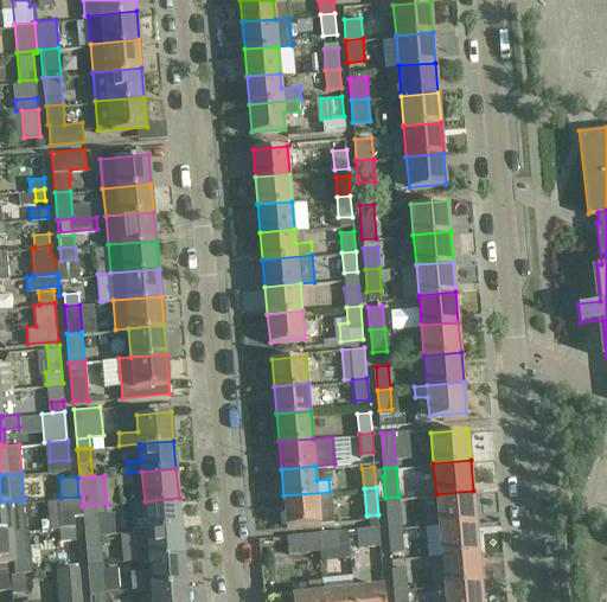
[(473,491),(436,494),(439,524),(475,520),(473,491)]
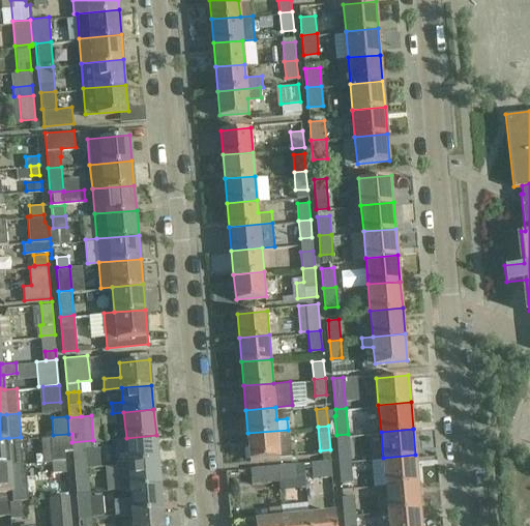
[(288,430),(247,433),(249,459),(291,455),(289,430),(288,430)]
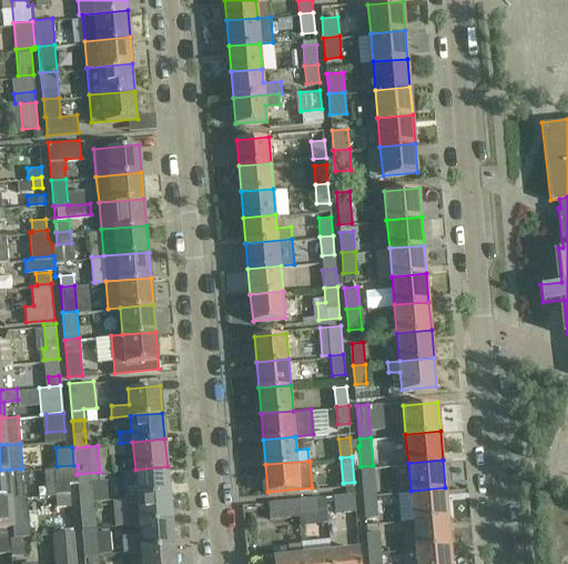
[(53,466),(56,493),(70,492),(69,482),(78,482),(77,474),(77,465),(73,465),(57,466),(53,466)]
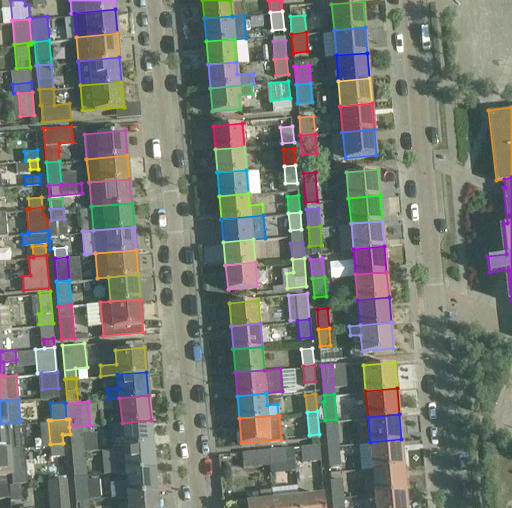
[(336,419),(325,420),(327,446),(338,445),(336,419)]
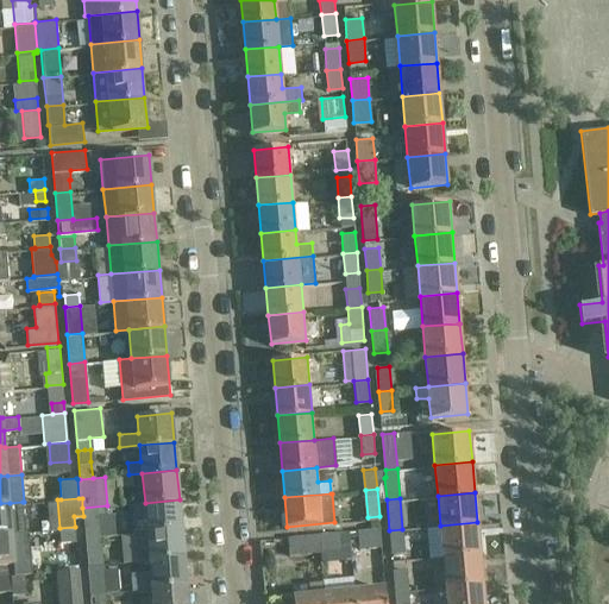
[(182,528),(180,499),(145,503),(131,504),(133,532),(135,532),(182,528)]
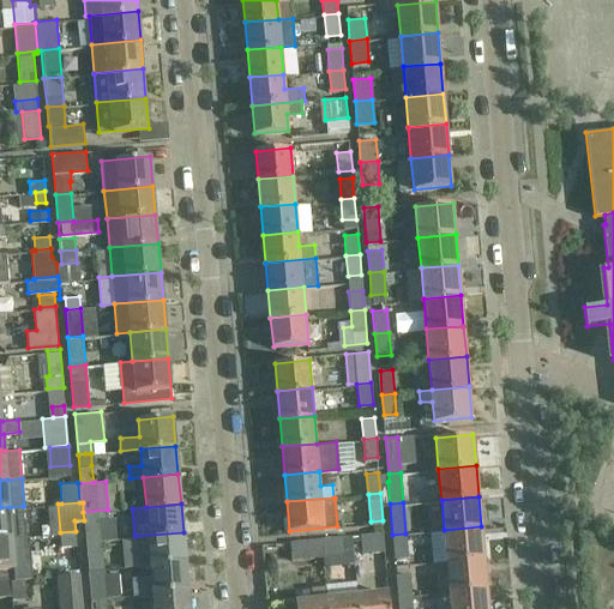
[(23,506),(10,507),(0,507),(0,537),(12,536),(25,535),(23,506)]
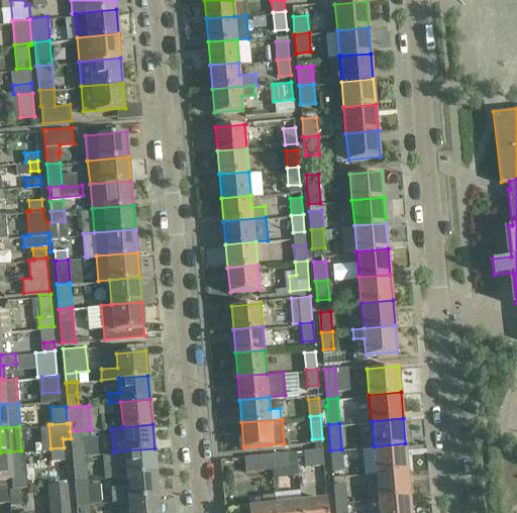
[(71,438),(72,455),(91,453),(89,430),(91,430),(91,429),(70,431),(71,438)]
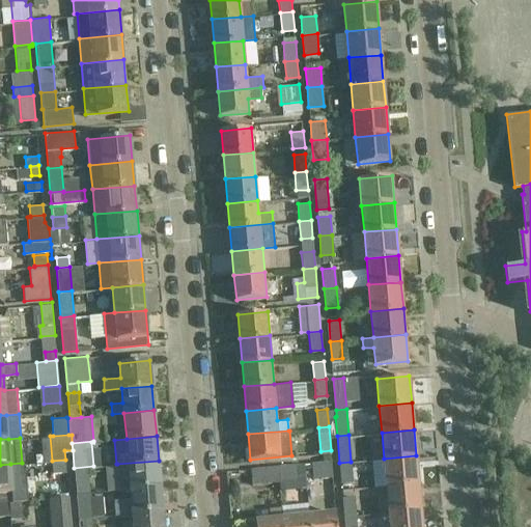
[(384,459),(386,486),(419,482),(416,455),(384,459)]
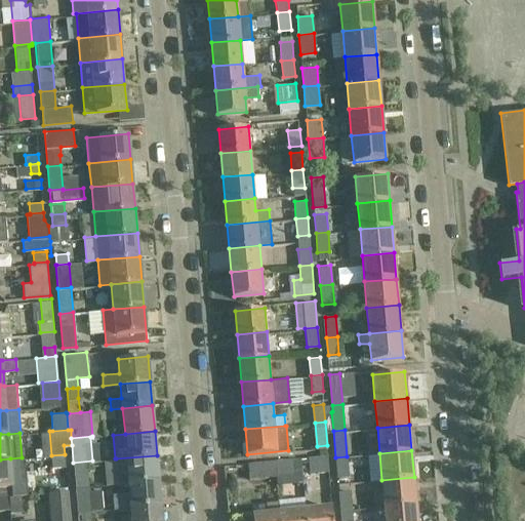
[(66,467),(65,454),(51,455),(52,468),(66,467)]
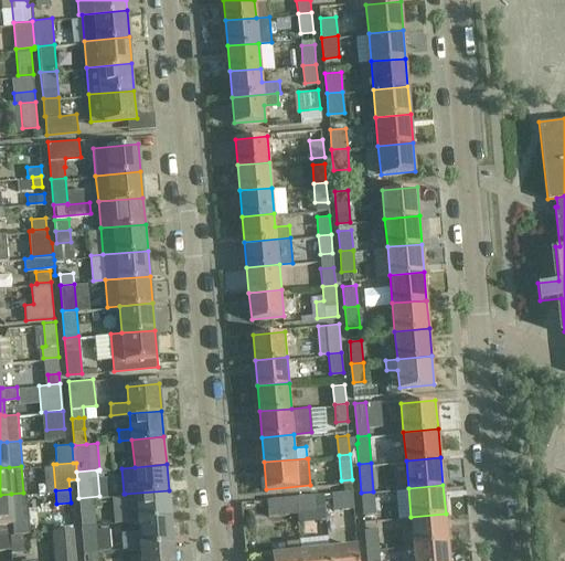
[(127,520),(139,519),(171,517),(169,490),(125,494),(127,520)]
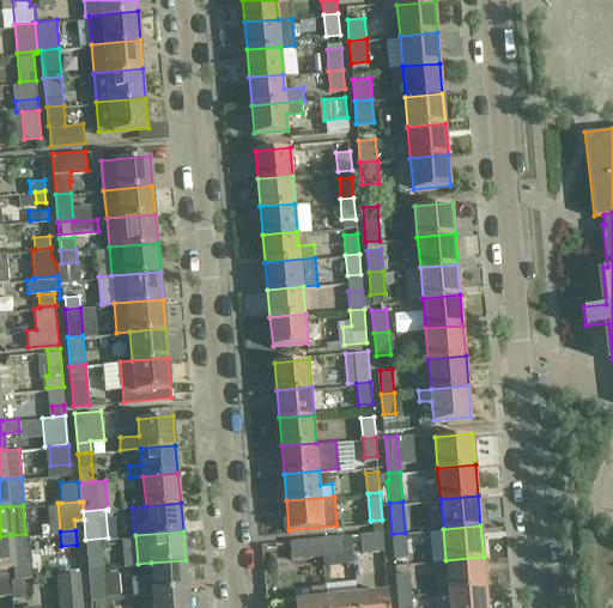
[(383,548),(382,532),(359,534),(362,551),(383,548)]
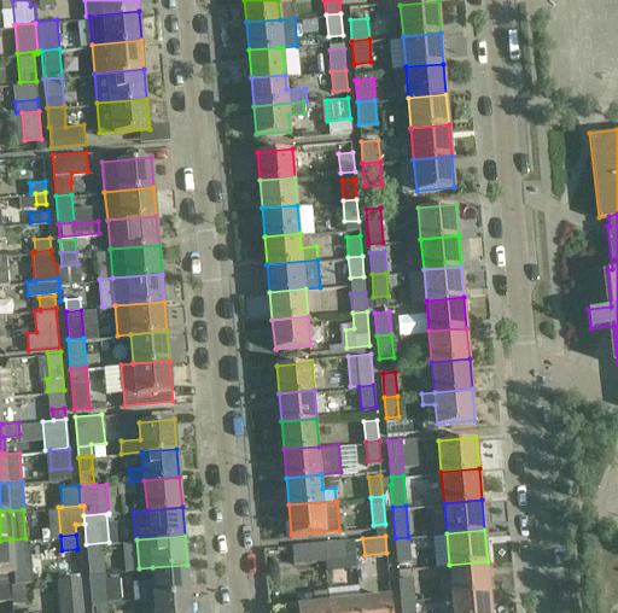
[(408,537),(395,538),(397,561),(410,560),(408,537)]
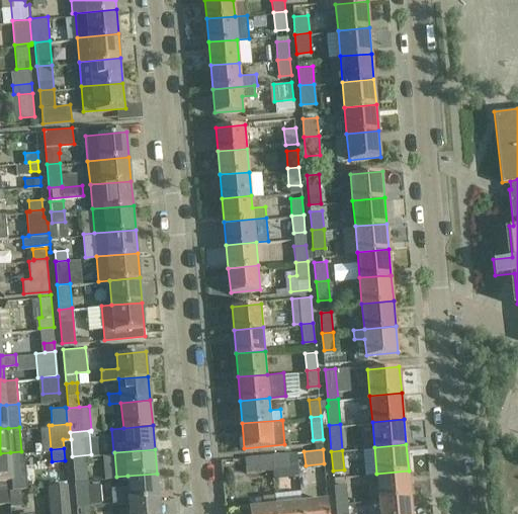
[(0,489),(8,489),(18,488),(17,477),(12,477),(10,452),(0,453),(0,489)]
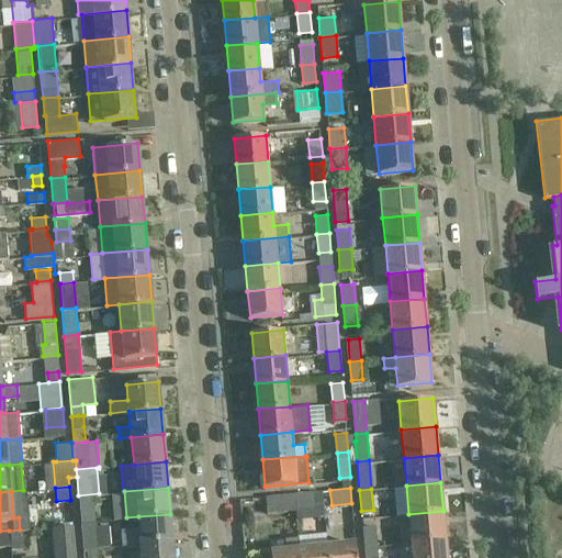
[(295,500),(295,509),(314,506),(312,491),(290,493),(290,500),(295,500)]
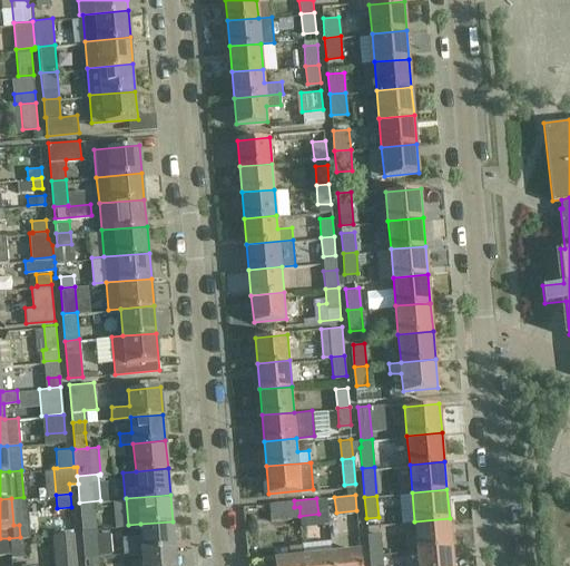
[(100,500),(79,503),(81,528),(97,527),(95,501),(100,500)]
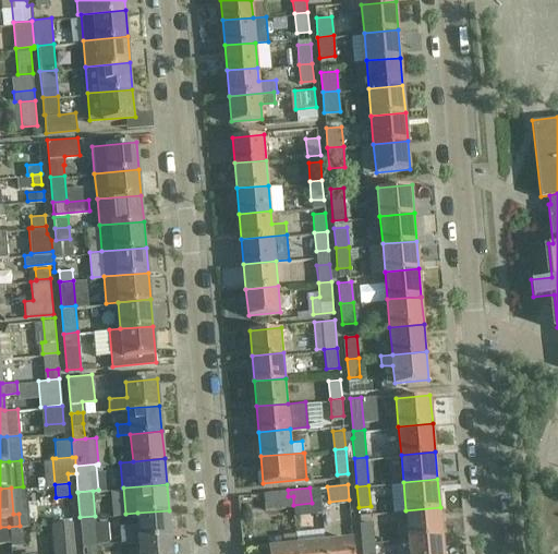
[(265,507),(293,505),(293,496),(288,496),(288,490),(264,492),(265,507)]
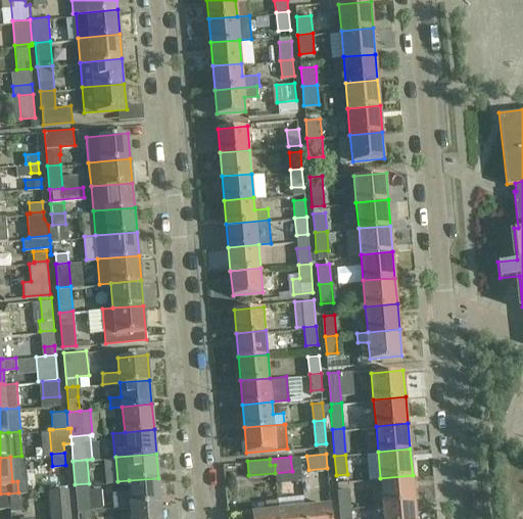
[(413,475),(380,478),(382,503),(369,504),(369,505),(415,501),(413,475)]
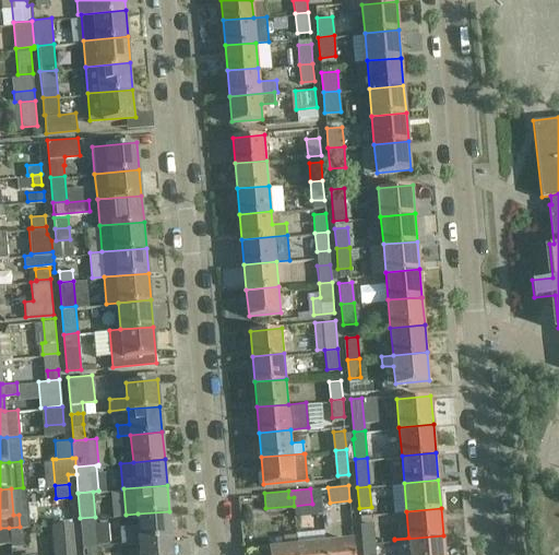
[(140,540),(171,536),(169,511),(138,514),(139,524),(120,527),(121,541),(140,540)]
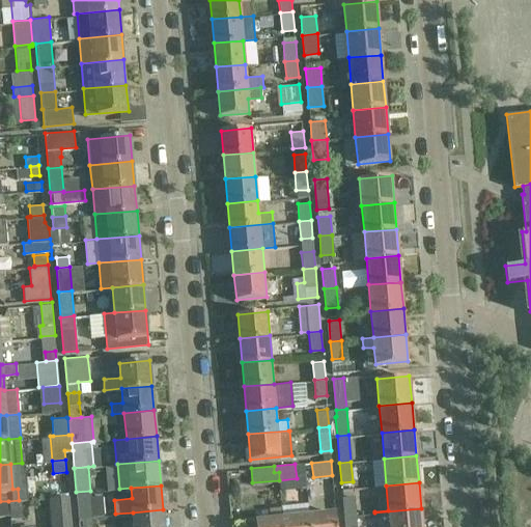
[(78,517),(93,516),(90,491),(76,492),(78,517)]
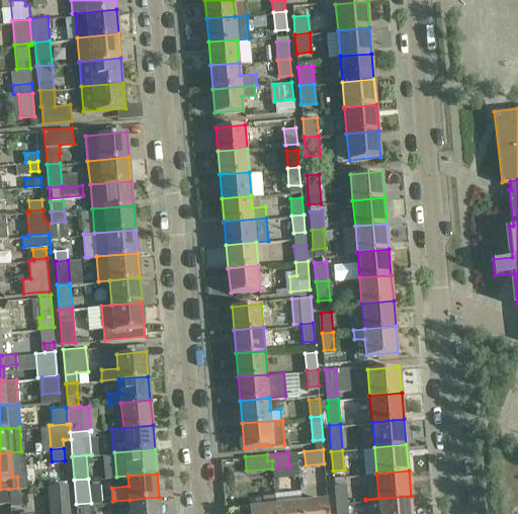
[(346,502),(344,483),(334,484),(336,503),(346,502)]
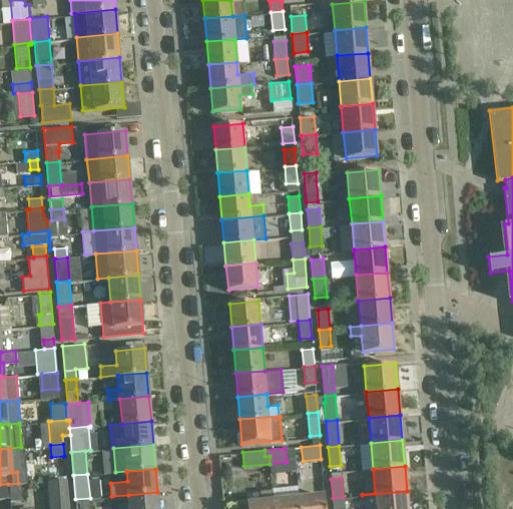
[(68,508),(66,479),(47,481),(49,508),(68,508)]
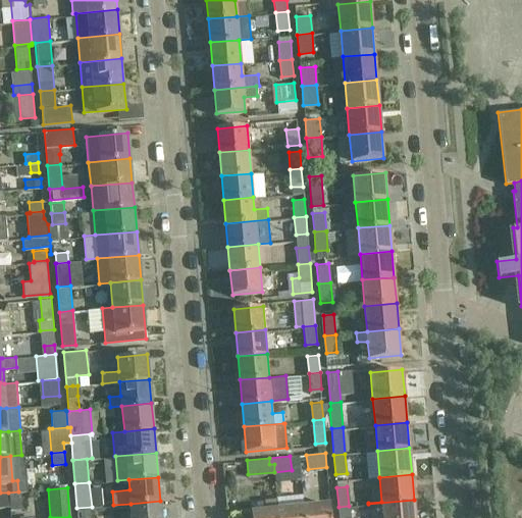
[(18,491),(8,493),(10,505),(20,504),(19,491),(18,491)]
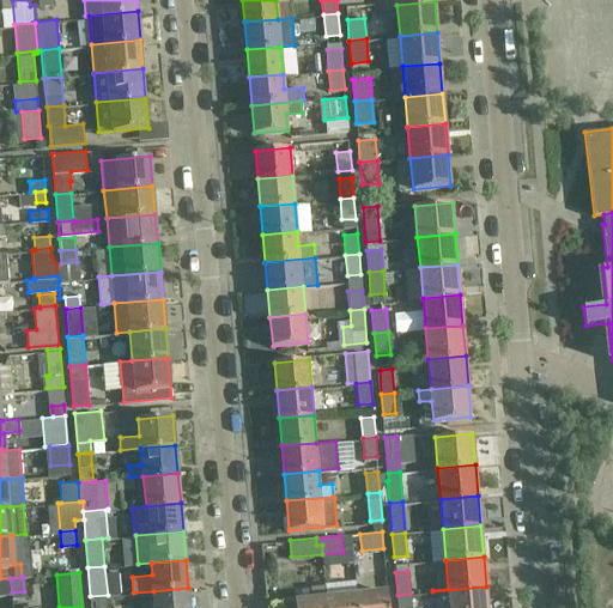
[(0,594),(12,593),(10,578),(0,578),(0,594)]
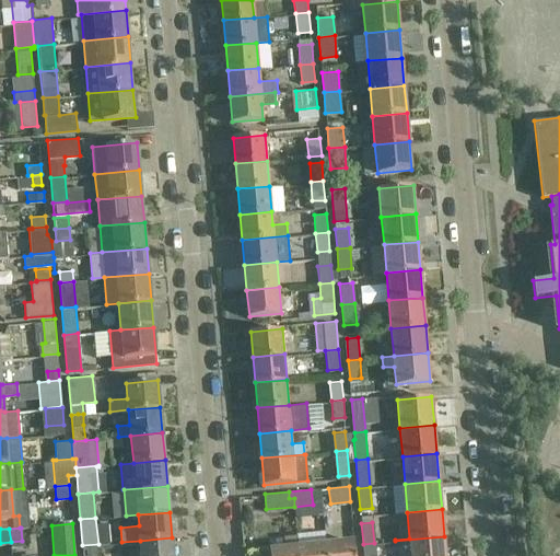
[(299,555),(299,545),(298,545),(296,534),(283,535),(284,546),(269,548),(269,555),(299,555)]
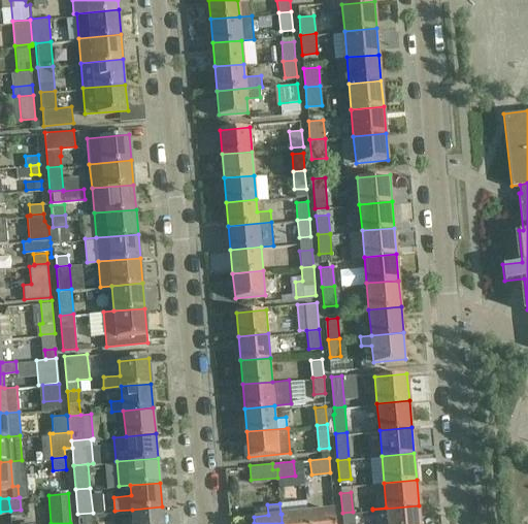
[(420,523),(419,505),(372,510),(372,523),(420,523)]
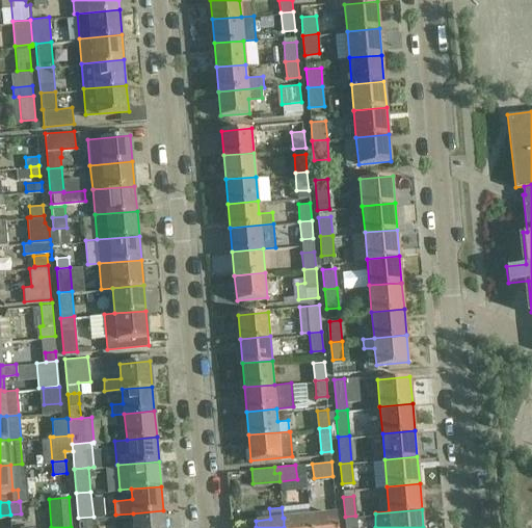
[(164,527),(163,510),(133,513),(134,527),(164,527)]
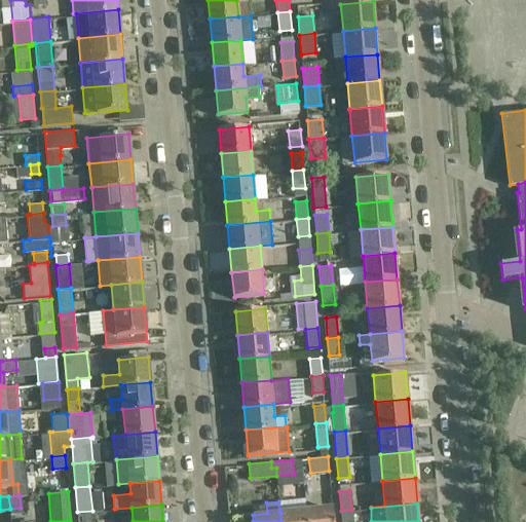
[(306,509),(307,521),(333,521),(332,507),(306,509)]
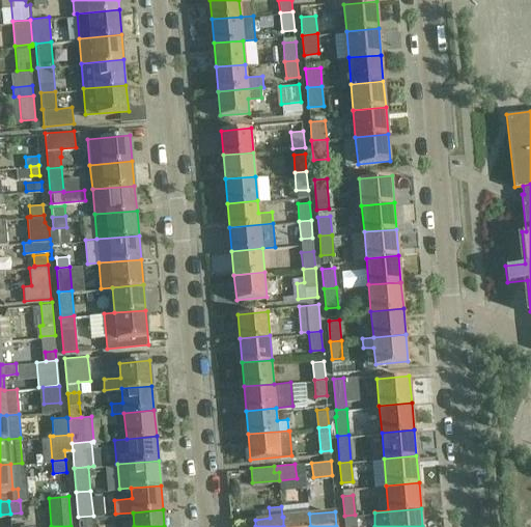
[(310,526),(309,514),(283,517),(283,526),(310,526)]
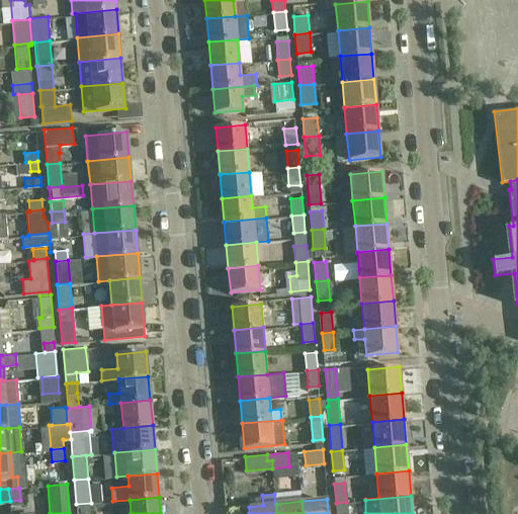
[(347,513),(346,502),(336,503),(336,513),(347,513)]
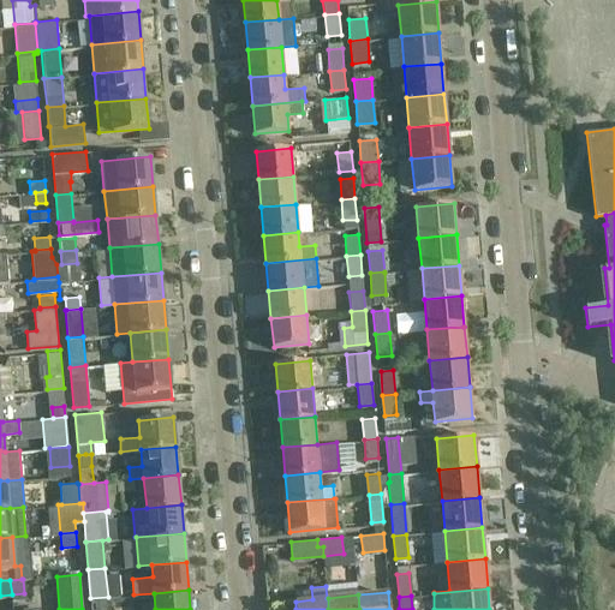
[(91,609),(108,609),(108,597),(90,598),(91,609)]
